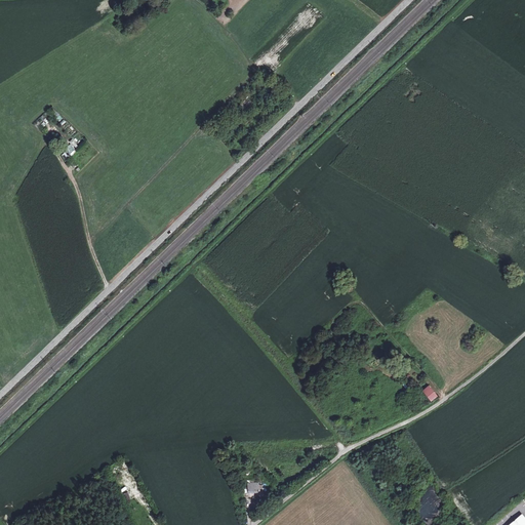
[(242,110),(248,105),(244,101),(239,105),(242,110)]
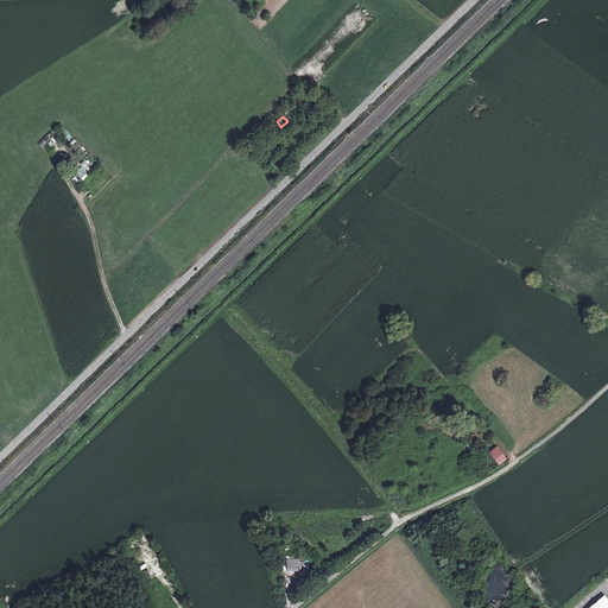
[(82,179),(88,175),(83,169),(77,173),(82,179)]
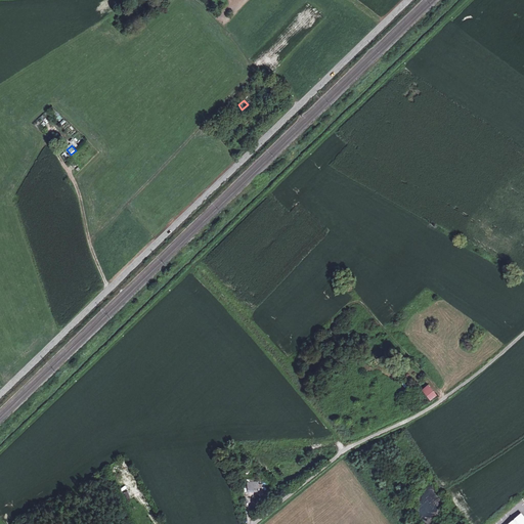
[(424,394),(429,399),(434,395),(429,390),(424,394)]
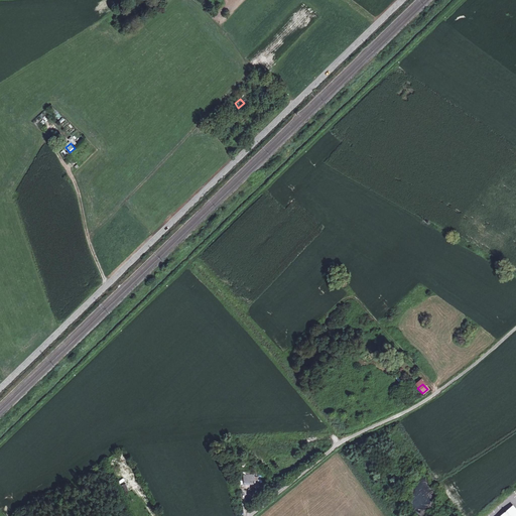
[(254,477),(254,474),(243,474),(244,485),(256,485),(256,477),(254,477)]
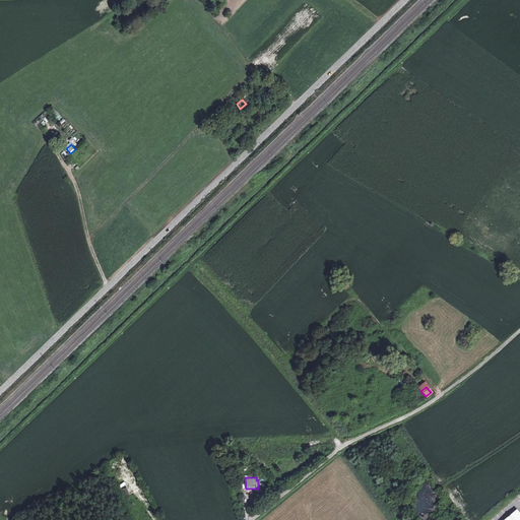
[(121,489),(124,496),(129,493),(127,486),(121,489)]
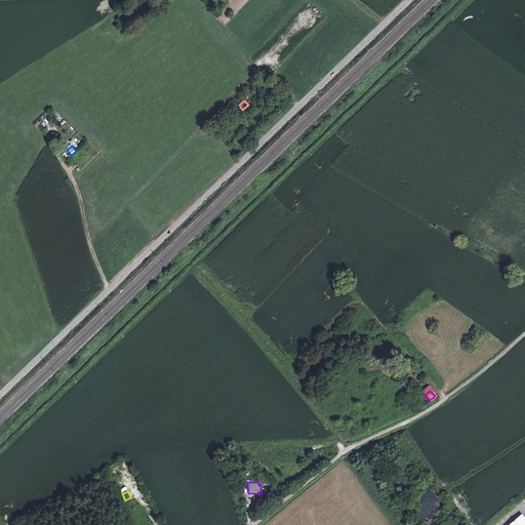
[(524,524),(524,518),(522,514),(508,524),(524,524)]
